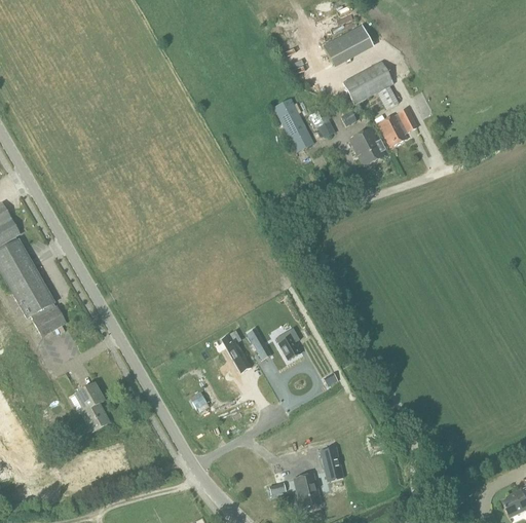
[(339,19),(340,23),(353,17),(350,9),(325,19),(326,24),(339,19)]
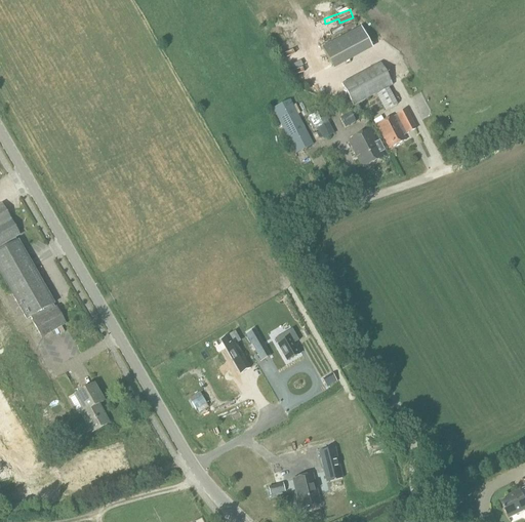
[(322,45),(331,64),(370,43),(361,25),(322,45)]
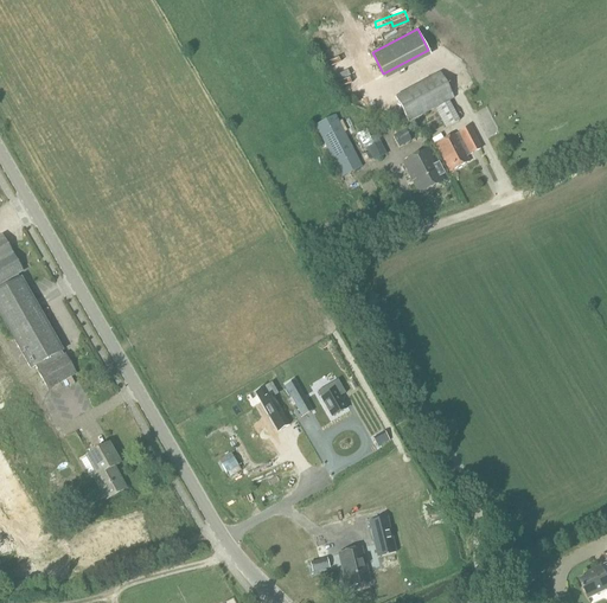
[(395,94),(409,120),(454,96),(440,70),(395,94)]
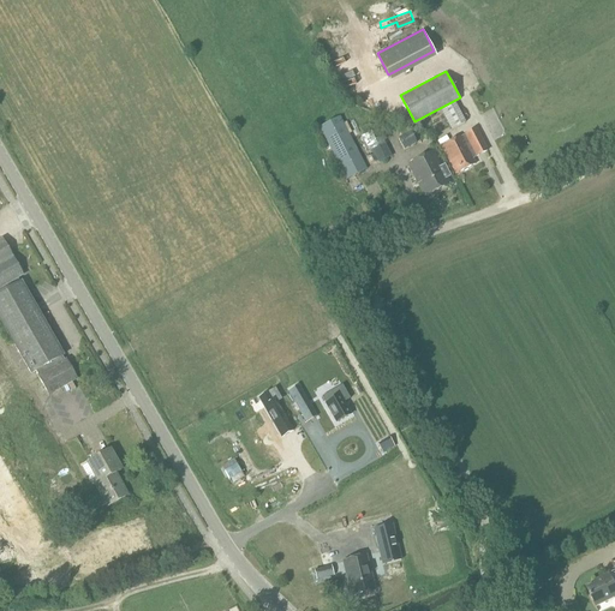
[(441,108),(452,127),(466,119),(455,100),(441,108)]
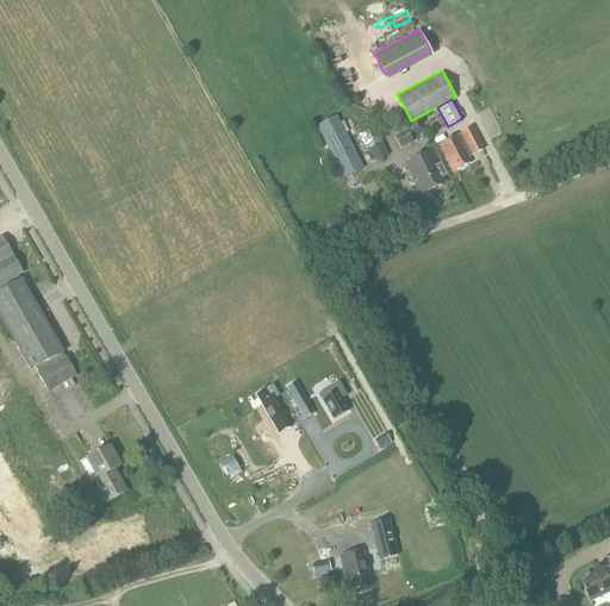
[(338,112),(317,124),(343,176),(365,164),(338,112)]
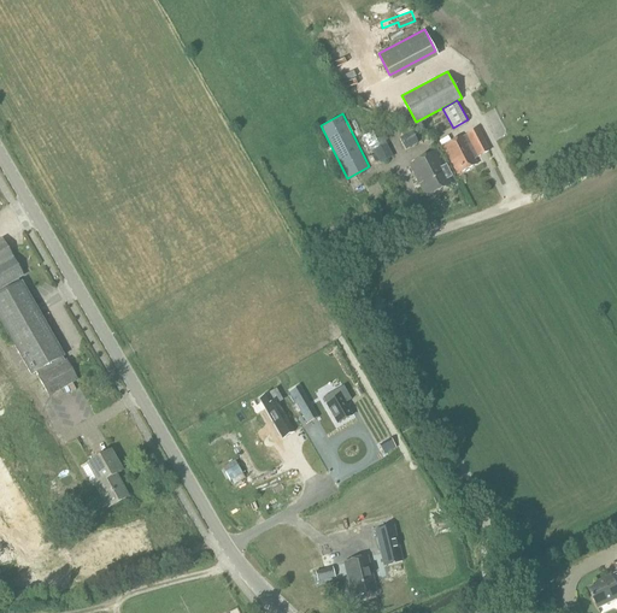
[(463,135),(444,145),(457,172),(477,161),(474,154),(477,153),(477,154),(489,148),(477,127),(466,133),(466,134),(464,135),(463,135)]
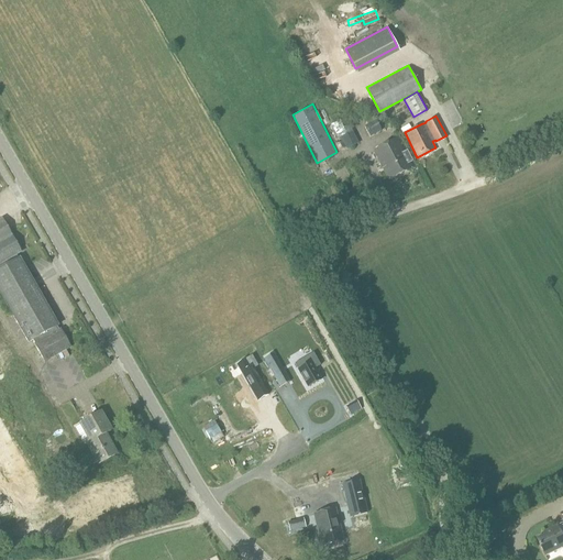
[(376,118),(364,124),(370,135),(382,129),(376,118)]
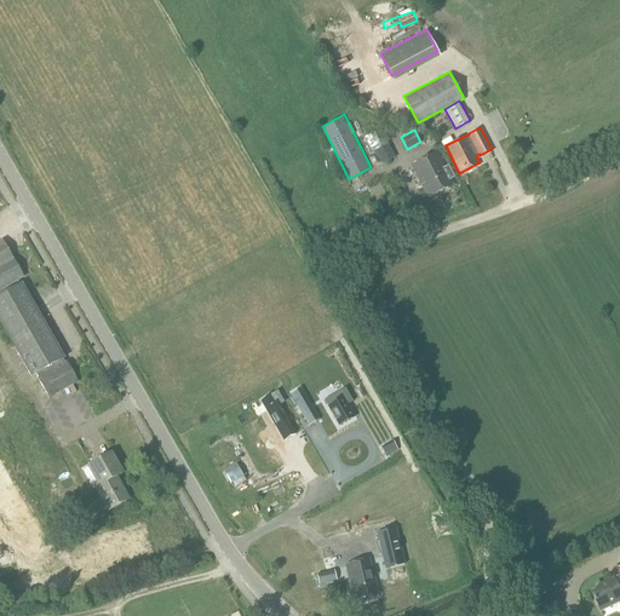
[(389,142),(374,149),(382,162),(395,155),(389,142)]
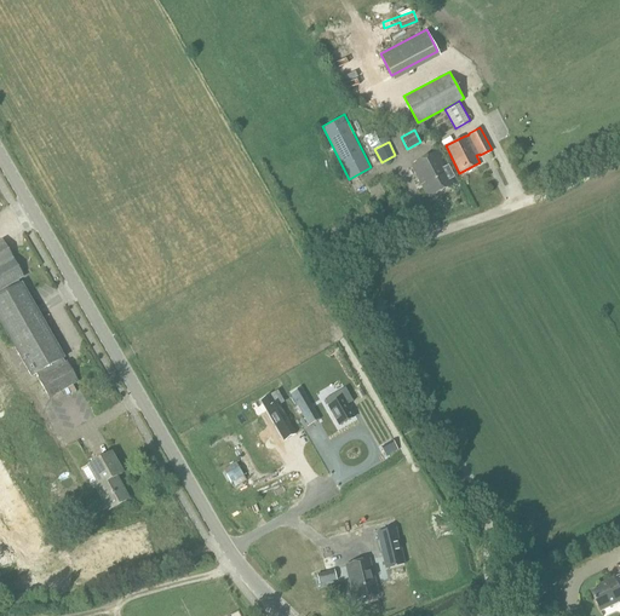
[(437,150),(412,163),(428,196),(453,183),(451,177),(454,176),(448,163),(445,166),(437,150)]
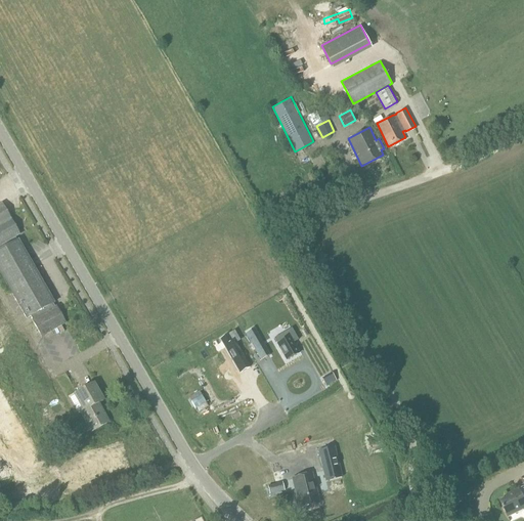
[(0,248),(16,239),(14,234),(19,232),(2,203),(0,203),(0,248)]
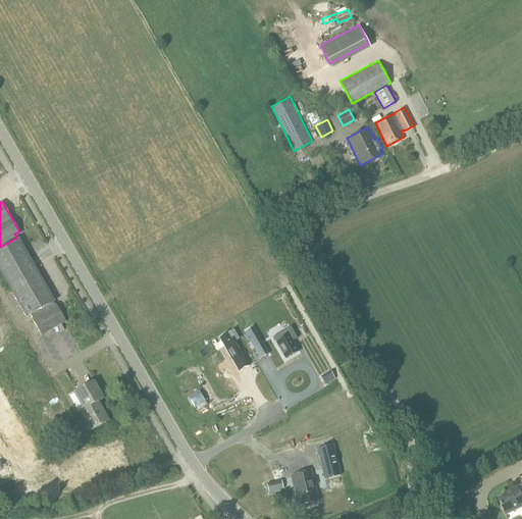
[(0,268),(27,315),(31,313),(53,300),(54,300),(53,299),(18,239),(18,238),(17,238),(17,239),(0,248),(0,268)]
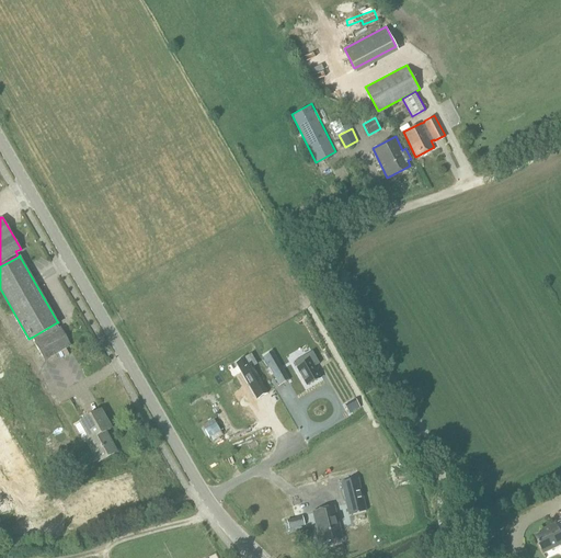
[(60,327),(59,328),(57,323),(33,338),(35,341),(45,357),(69,343),(60,327)]
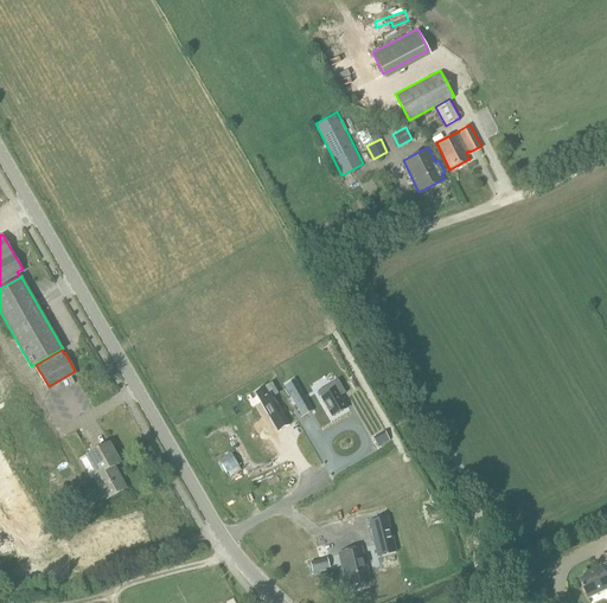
[(0,396),(11,391),(0,370),(0,396)]
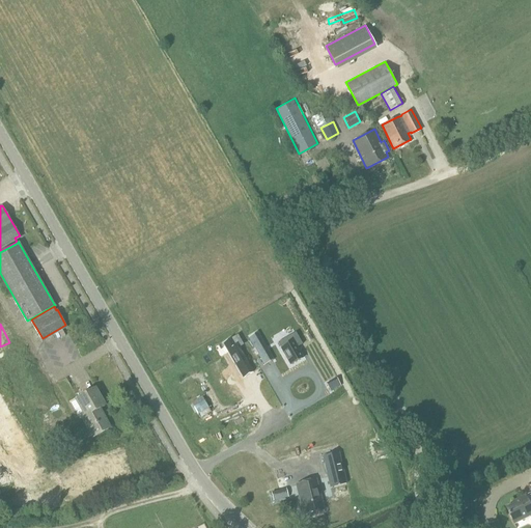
[(257,331),(249,335),(264,363),(273,358),(257,331)]
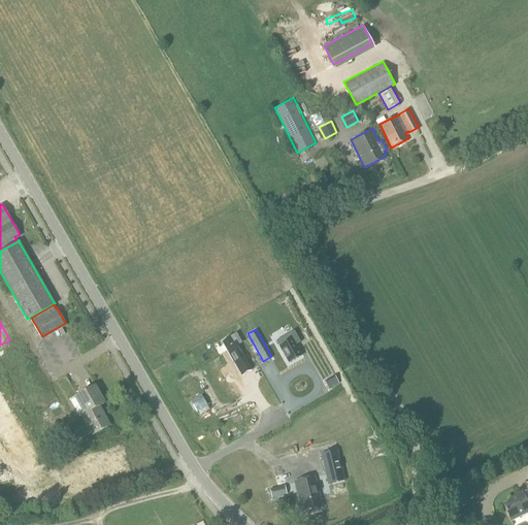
[(294,329),(276,339),(279,345),(289,361),(301,354),(295,343),(300,340),(294,329)]
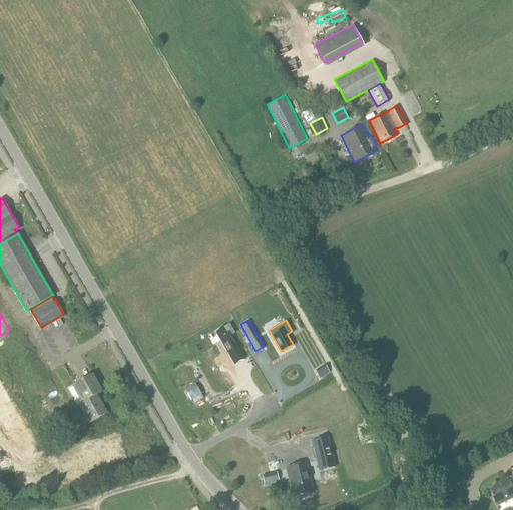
[(231,332),(221,338),(237,364),(246,358),(231,332)]
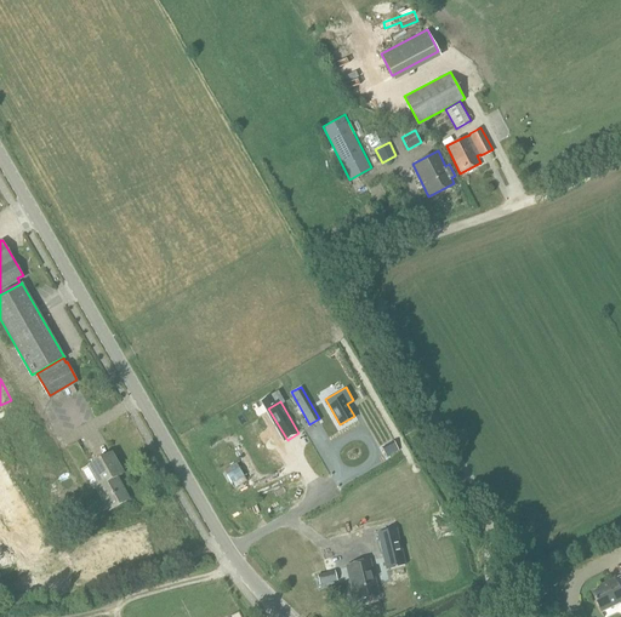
[(381,446),(387,455),(399,449),(393,439),(381,446)]
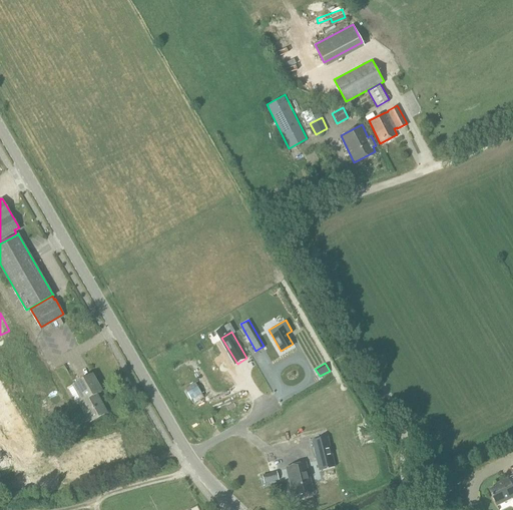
[(218,364),(205,372),(211,383),(213,383),(217,389),(229,382),(218,364)]
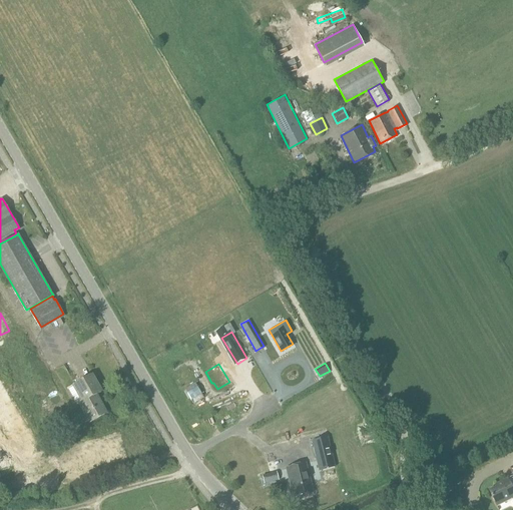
[(96,393),(101,391),(91,374),(73,385),(82,400),(79,402),(90,420),(106,411),(96,393)]
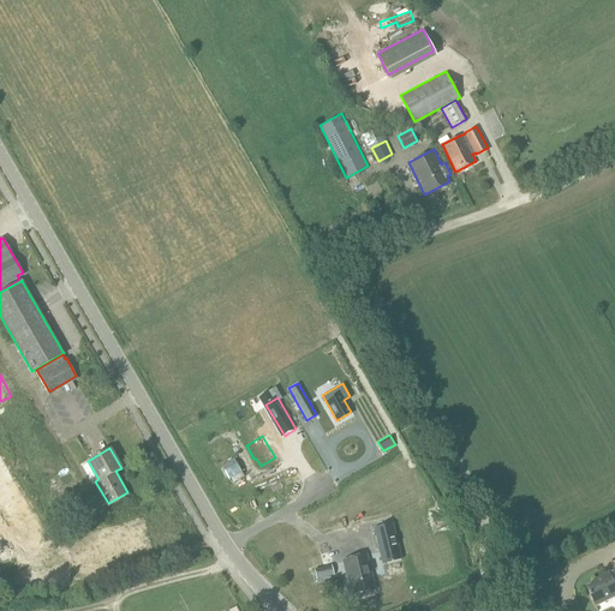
[(264,511),(261,491),(252,492),(255,513),(264,511)]
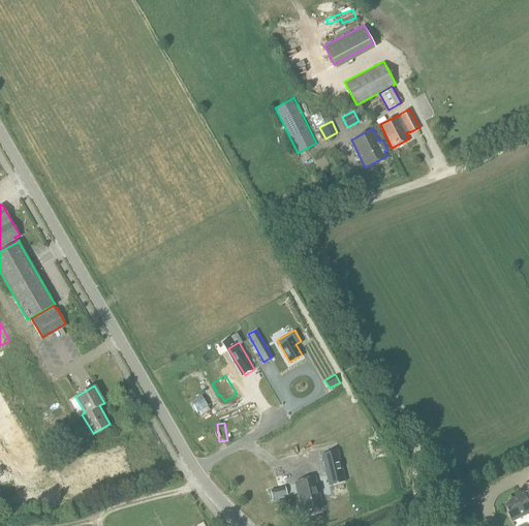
[(337,450),(321,454),(330,485),(345,481),(337,450)]
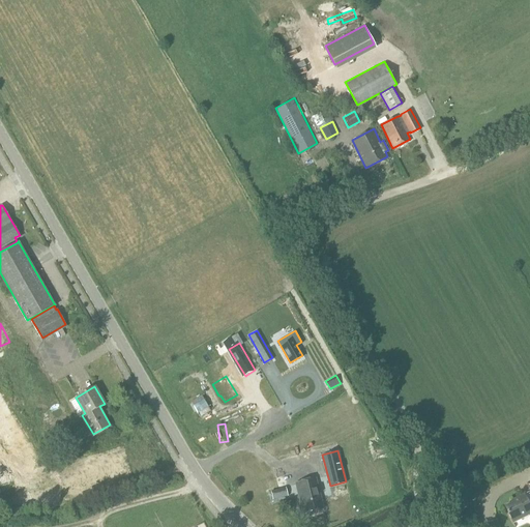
[(379,485),(391,480),(389,474),(377,478),(379,485)]
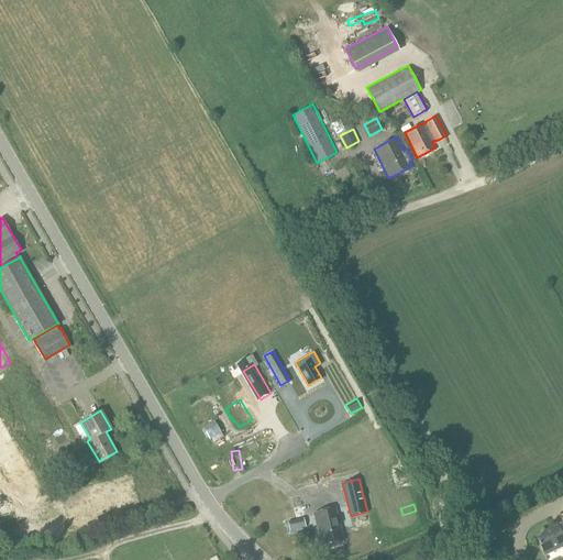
[(322,544),(344,538),(335,506),(313,513),(322,544)]
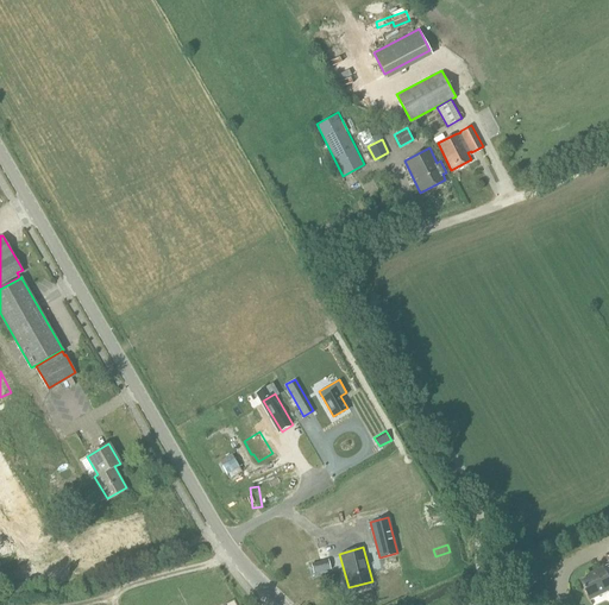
[(590,575),(582,579),(590,598),(608,590),(608,575),(603,565),(589,572),(590,575)]
